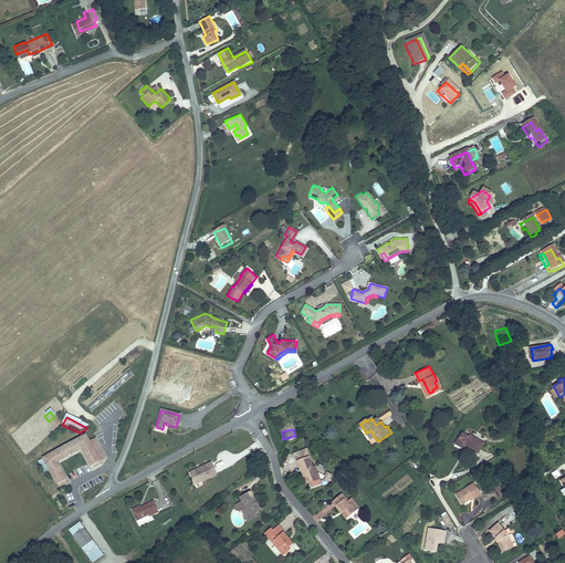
[(466,444),(477,450),(483,439),(469,430),(468,434),(461,430),(454,441),(460,446),(463,440),(467,441),(466,444)]
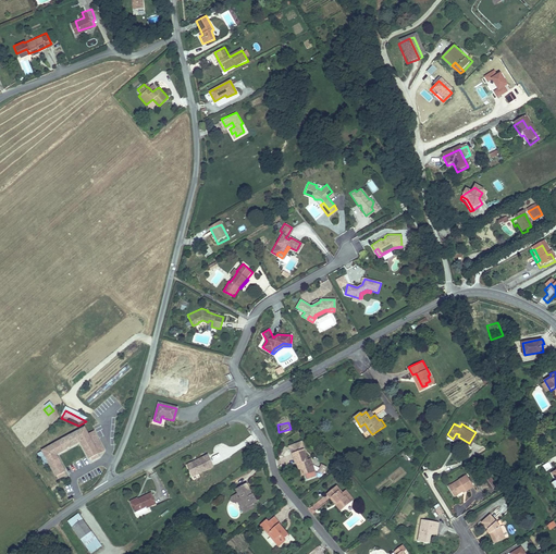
[(86,433),(83,427),(41,452),(45,459),(54,454),(78,441),(89,457),(97,454),(86,433)]
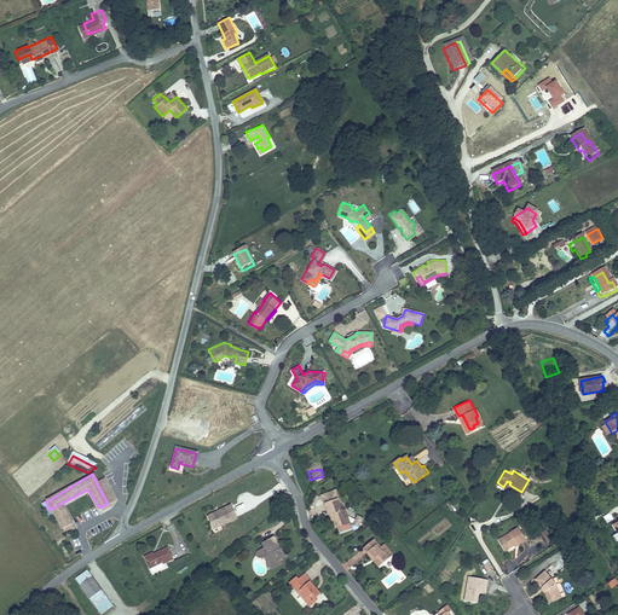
[(109,475),(103,477),(114,500),(116,505),(123,502),(109,475)]
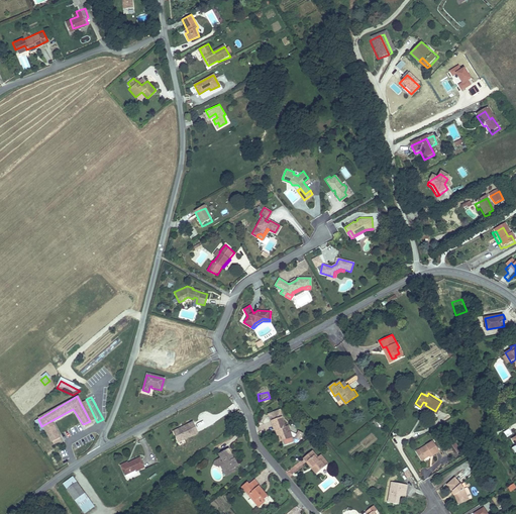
[(504,405),(511,401),(508,397),(501,400),(504,405)]
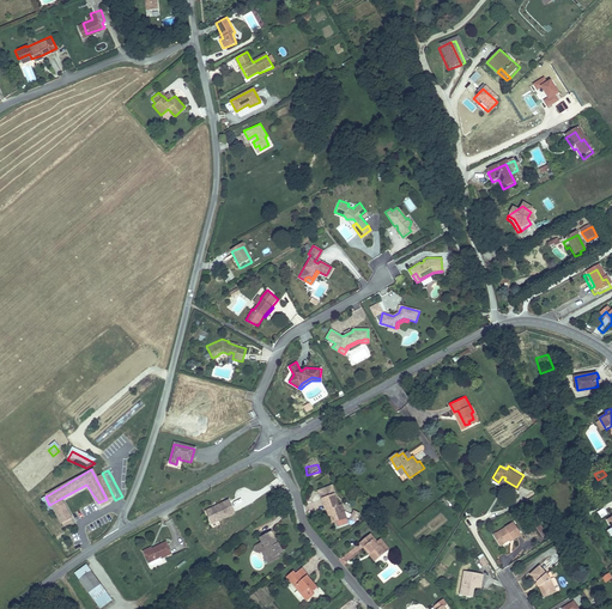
[(102,473),(95,476),(107,499),(113,495),(102,473)]
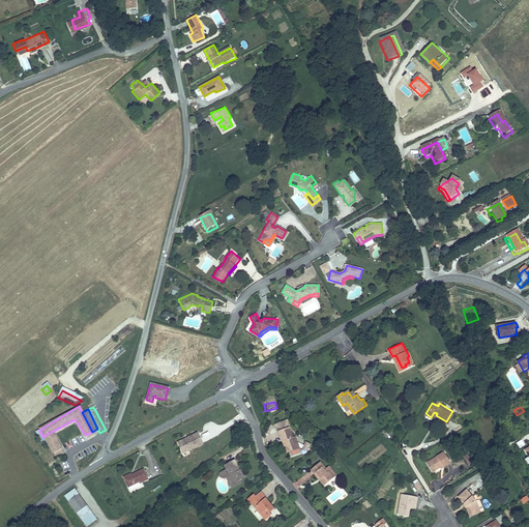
[(284,421),(274,425),(275,430),(286,427),(284,421)]
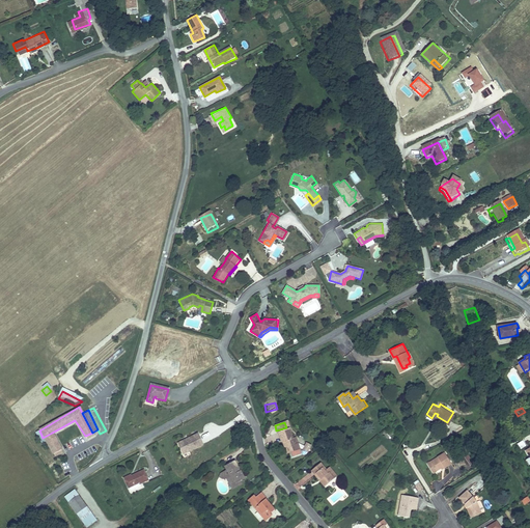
[(286,427),(276,431),(283,447),(286,446),(288,450),(298,447),(296,441),(293,442),(290,437),(286,427)]
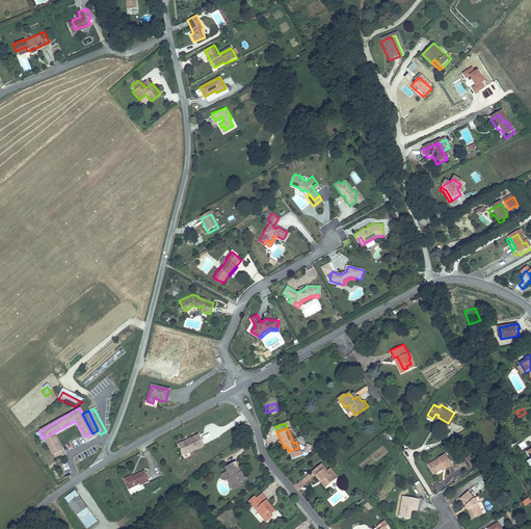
[(52,433),(43,439),(50,450),(58,445),(52,433)]
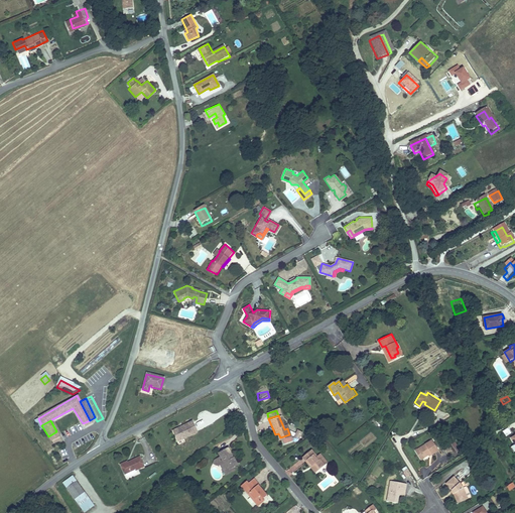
[(173,428),(168,430),(173,441),(179,438),(192,432),(188,422),(175,428),(176,429),(174,430),(173,428)]
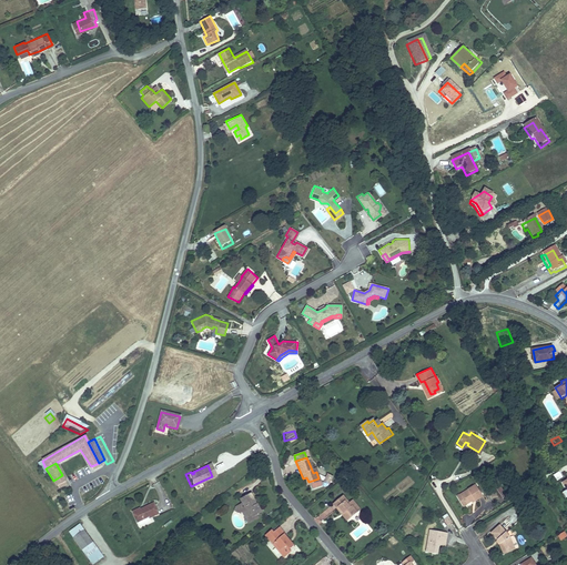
[(62,475),(53,481),(58,488),(67,483),(62,475)]
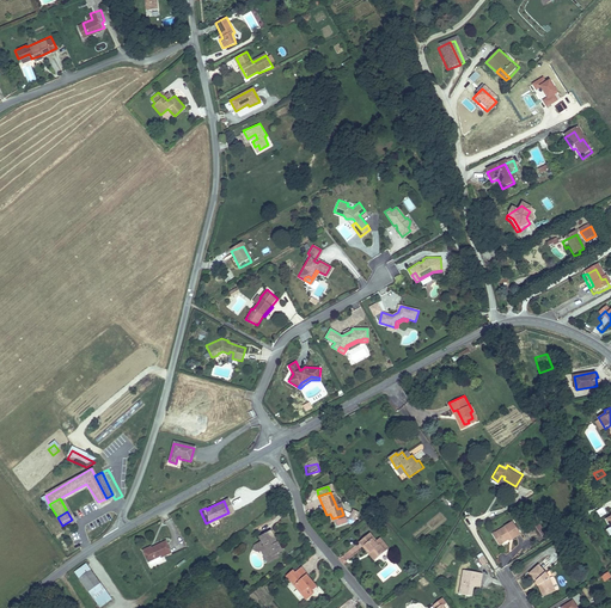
[(349,519),(346,517),(344,521),(354,526),(359,516),(352,514),(349,519)]
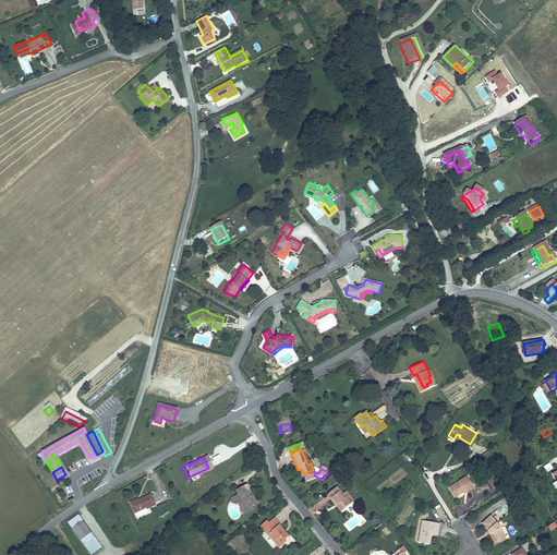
[(467,490),(468,492),(474,487),(468,475),(452,485),(458,495),(462,492),(467,490)]
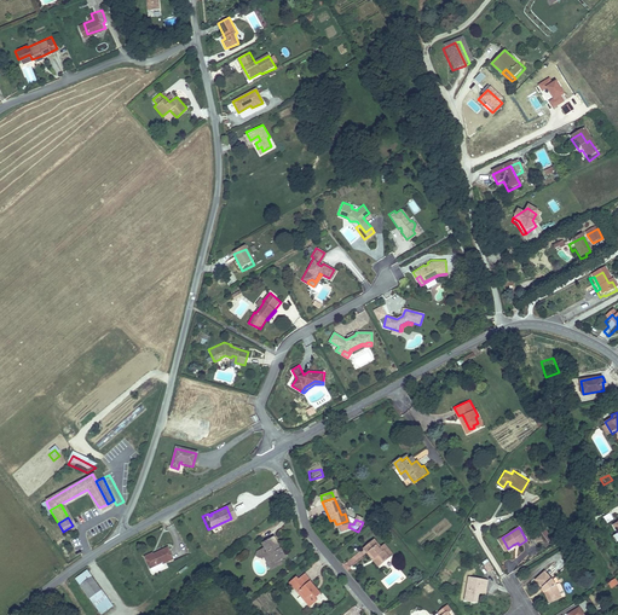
[(263,546),(254,551),(253,556),(260,557),(263,556),(266,553),(272,563),(278,560),(282,557),(278,550),(277,551),(275,547),(276,547),(270,537),(260,543),(263,546)]
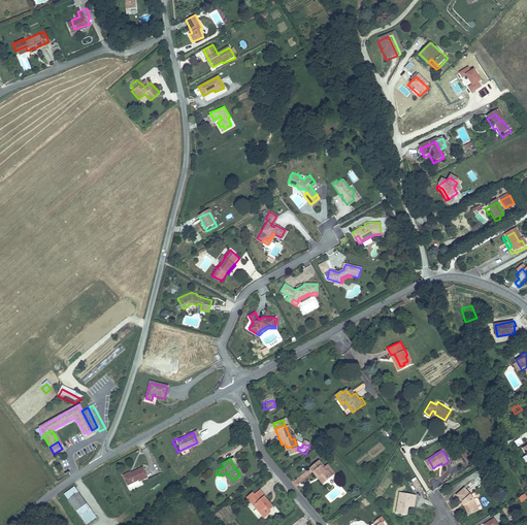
[(317,474),(323,482),(331,476),(324,467),(318,460),(307,467),(315,477),(317,474)]
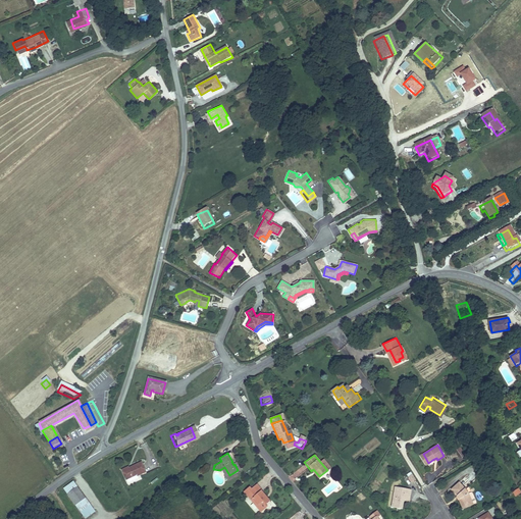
[(320,462),(327,470),(330,468),(322,459),(320,462)]
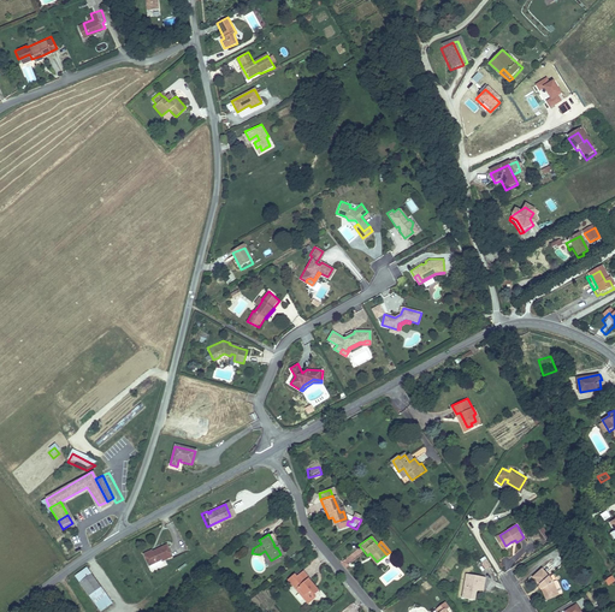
[(158,562),(169,557),(164,546),(149,551),(148,550),(141,552),(146,564),(157,559),(158,562)]
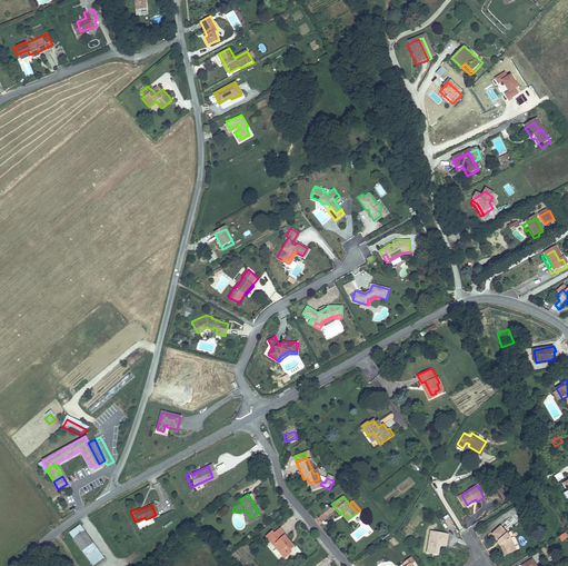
[(245,509),(241,512),(249,524),(258,519),(256,515),(250,518),(245,509)]
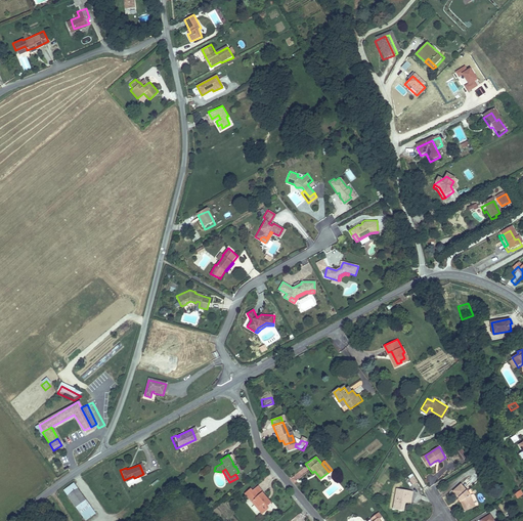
[(318,480),(320,478),(314,471),(312,473),(318,480)]
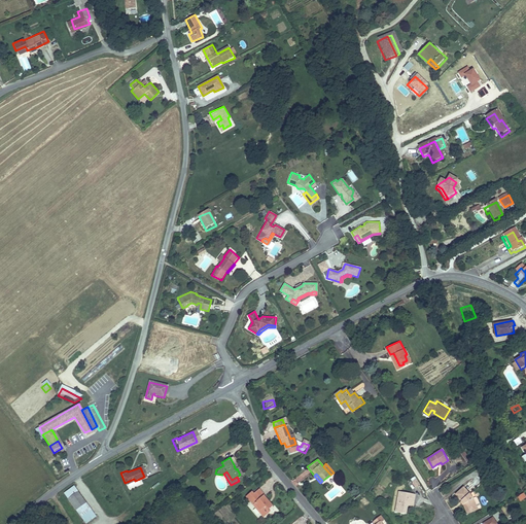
[(461,487),(455,494),(461,500),(463,503),(465,502),(469,512),(476,509),(479,508),(480,505),(477,499),(472,501),(471,497),(470,495),(461,487)]
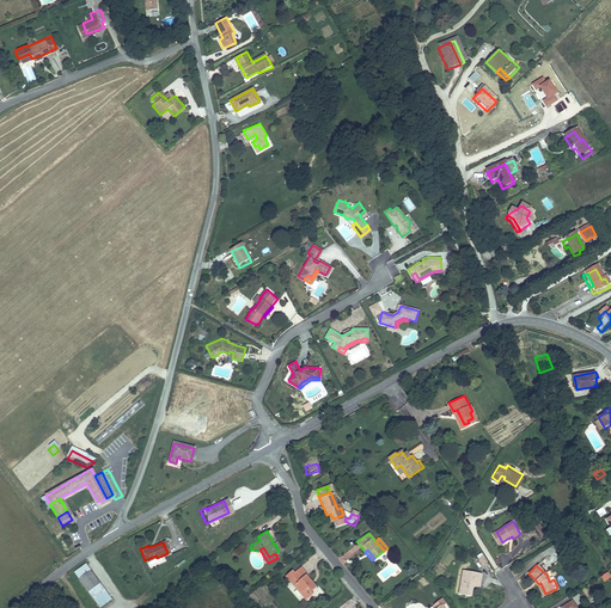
[(304,593),(301,594),(306,600),(315,594),(312,591),(316,589),(306,576),(306,575),(301,567),(294,572),(299,581),(297,583),(304,593)]
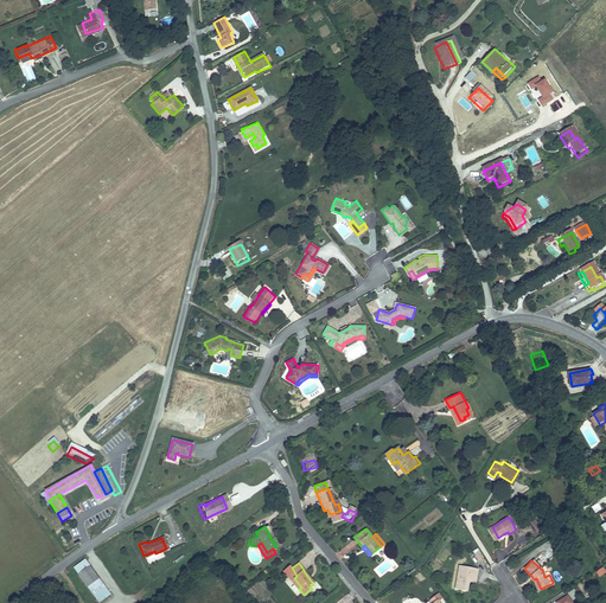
[(88,564),(76,572),(97,602),(107,602),(112,600),(88,564)]
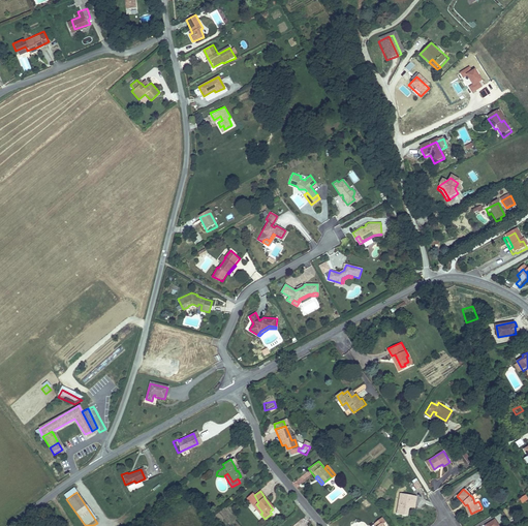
[(411,502),(415,503),(417,497),(402,494),(398,515),(409,517),(410,509),(411,502)]
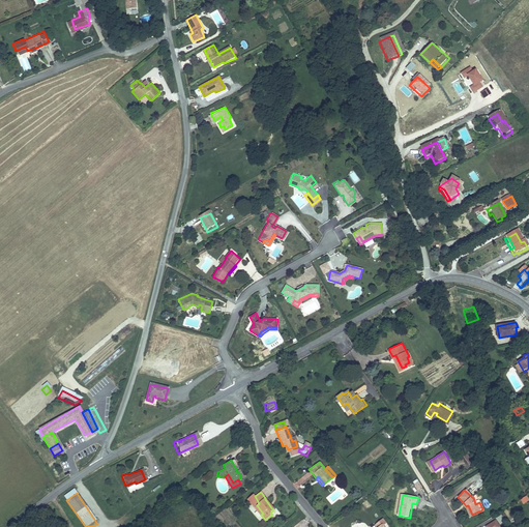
[(255,507),(261,515),(263,514),(257,505),(255,507)]
